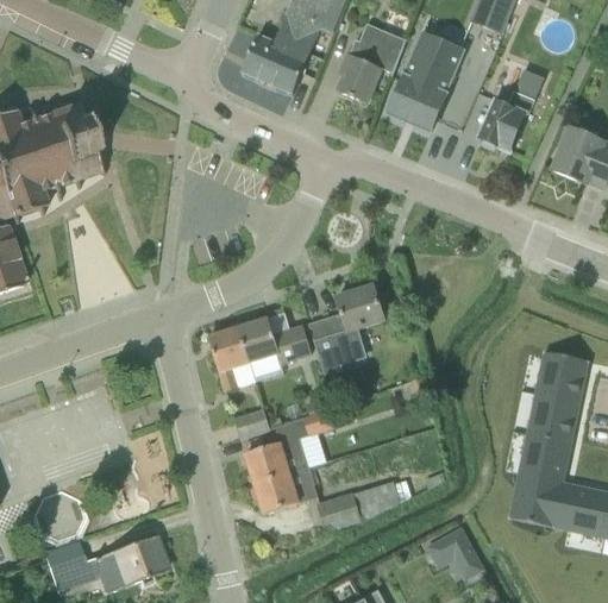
[(290,0),(287,10),(283,19),(274,41),(257,33),(239,73),(290,94),(300,73),(319,27),(328,0),(290,0)]
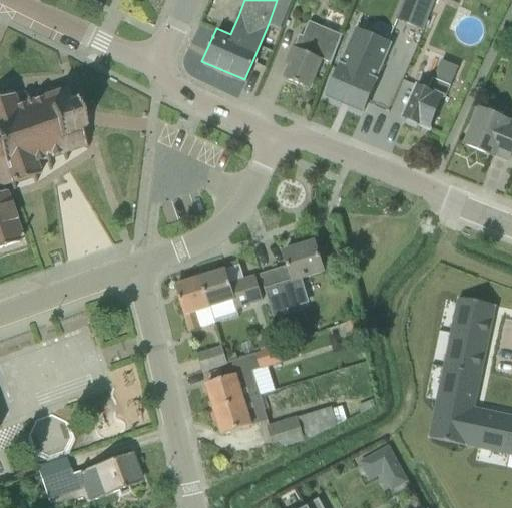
[(401,0),(396,16),(413,22),(422,26),(431,0),(401,0)]
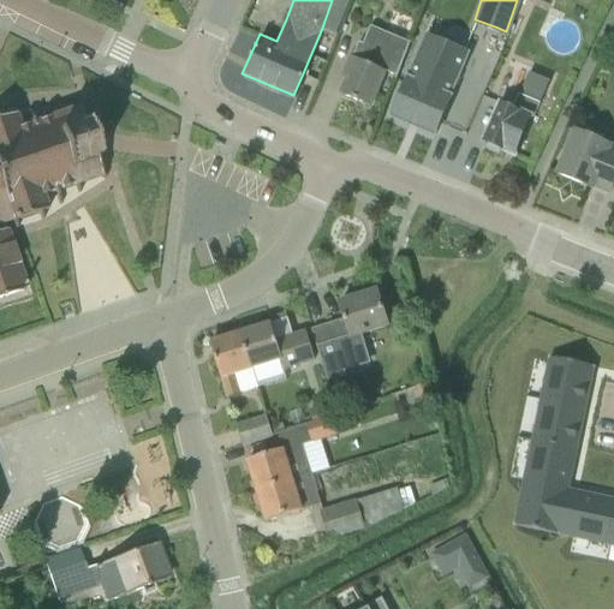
[(373,29),(367,42),(358,39),(351,53),(341,73),(346,76),(340,90),(369,103),(385,67),(395,72),(410,40),(387,30),(385,35),(373,29)]
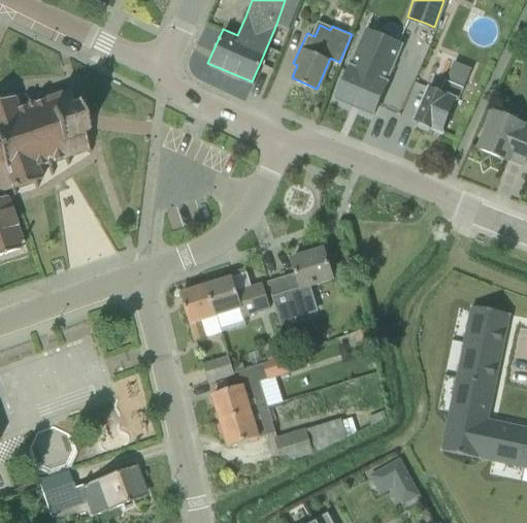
[(335,97),(372,112),(386,80),(385,79),(400,42),(366,28),(351,65),(350,65),(335,97)]
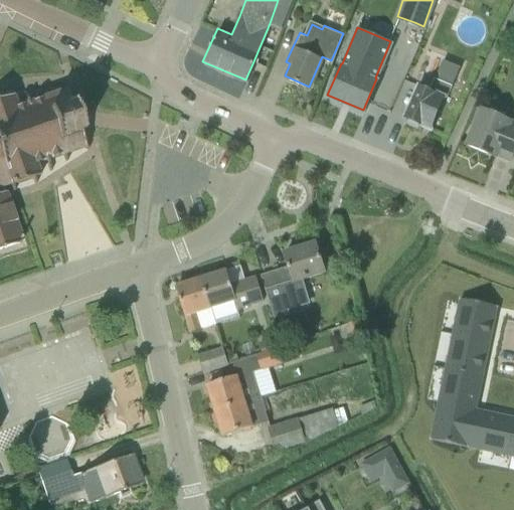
[(418,83),(403,117),(406,118),(406,123),(416,127),(419,124),(422,125),(422,124),(432,127),(458,65),(443,59),(430,89),(418,83)]
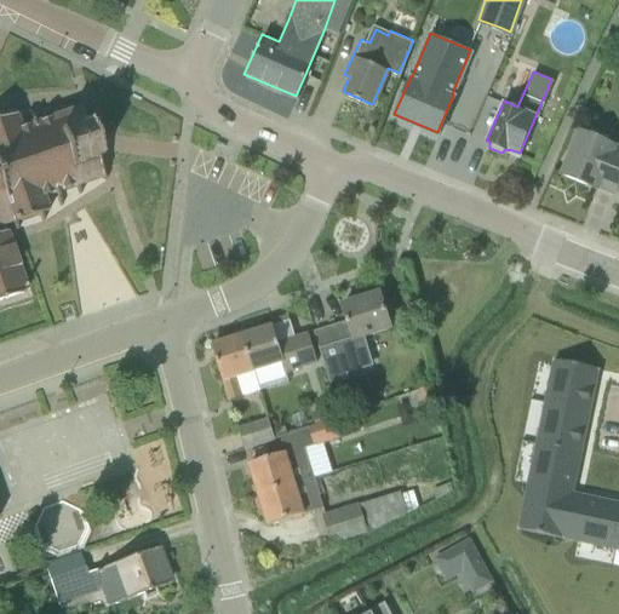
[(96,156),(99,155),(97,148),(90,128),(91,128),(87,120),(85,121),(79,107),(81,102),(79,101),(76,105),(53,113),(51,105),(49,107),(51,114),(34,120),(29,108),(26,109),(30,121),(18,125),(13,110),(9,113),(5,107),(3,108),(5,114),(0,116),(0,222),(1,222),(11,218),(15,227),(17,225),(15,219),(39,212),(40,218),(44,217),(41,211),(47,208),(43,194),(55,190),(58,202),(61,201),(57,189),(75,183),(78,190),(80,190),(78,182),(101,174),(104,177),(107,174),(102,172),(96,156)]
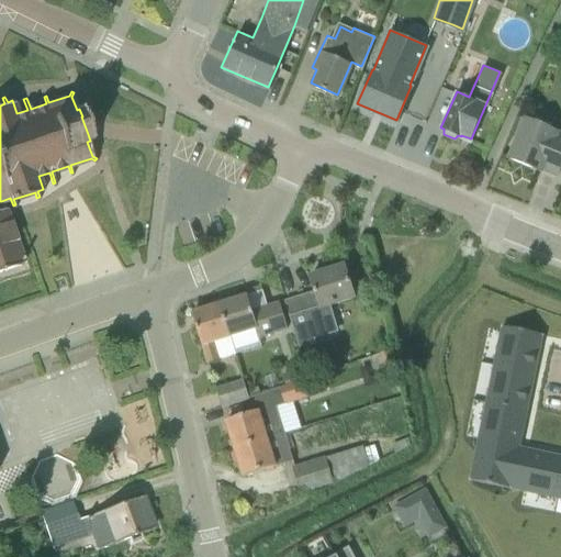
[(518,134),(509,155),(530,165),(531,162),(557,173),(560,162),(560,122),(550,118),(547,125),(520,114),(513,132),(518,134)]
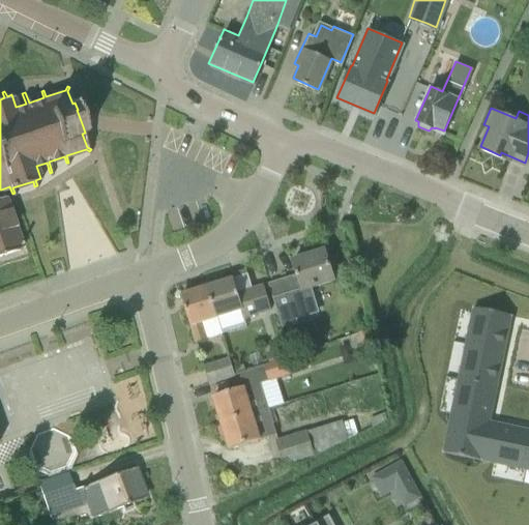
[(1,190),(0,190),(0,254),(21,246),(20,244),(21,244),(20,241),(19,242),(1,190)]
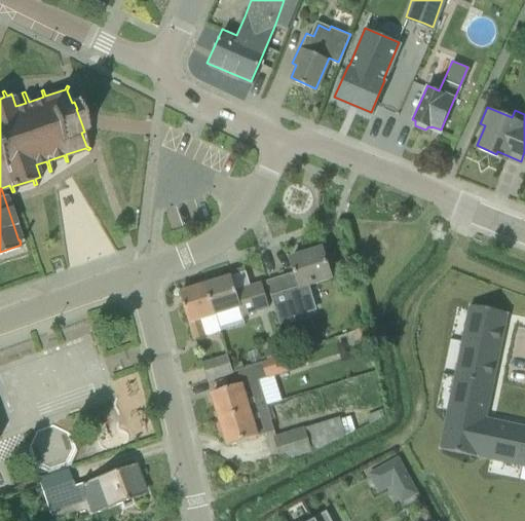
[(290,256),(294,270),(265,278),(273,305),(275,305),(279,322),(292,319),(290,312),(311,305),(305,284),(331,275),(322,246),(290,256)]
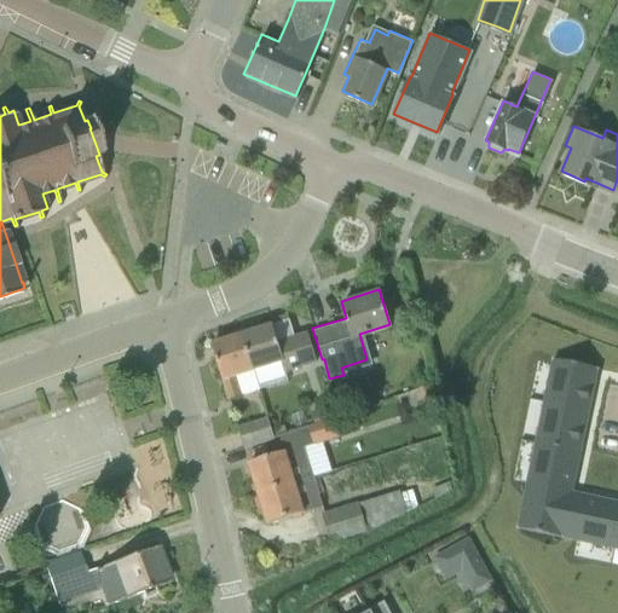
[(278,340),(272,322),(242,331),(253,368),(271,362),(271,363),(282,360),(286,370),(317,360),(307,331),(278,340)]
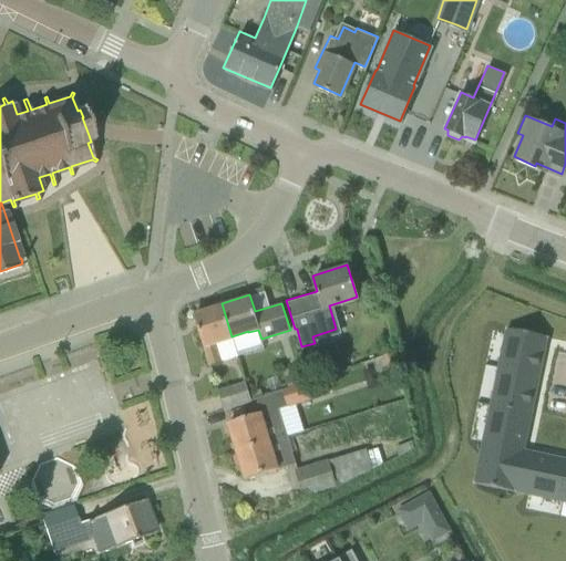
[(215,342),(232,336),(222,303),(193,312),(206,353),(209,363),(220,359),(215,342)]
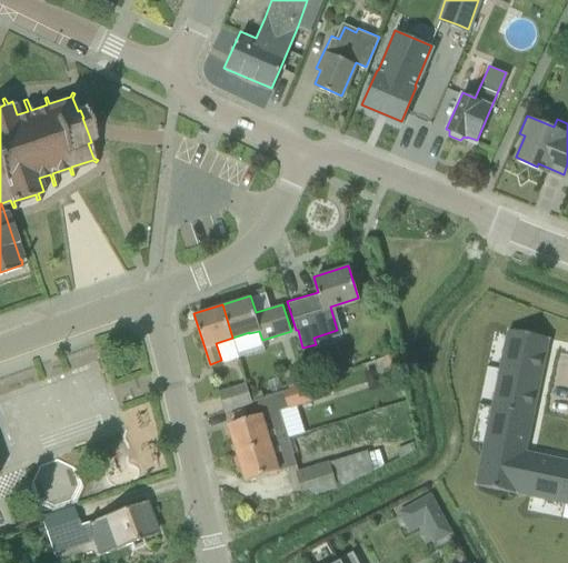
[(500,363),(541,371),(549,333),(508,324),(500,363)]
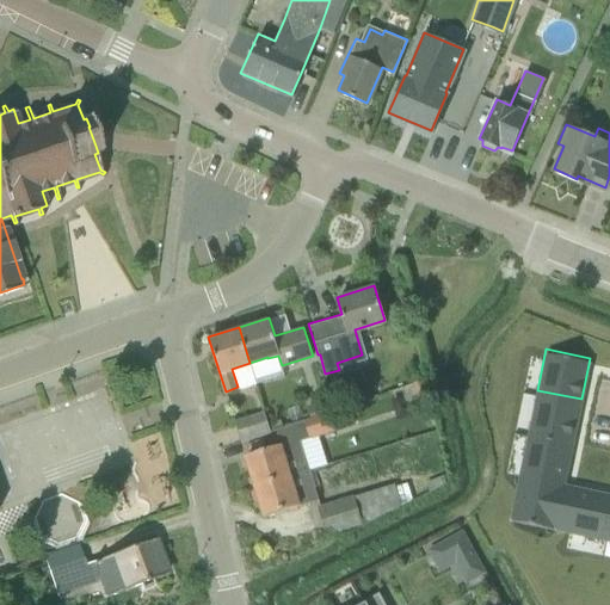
[(424,376),(413,380),(419,396),(429,393),(424,376)]
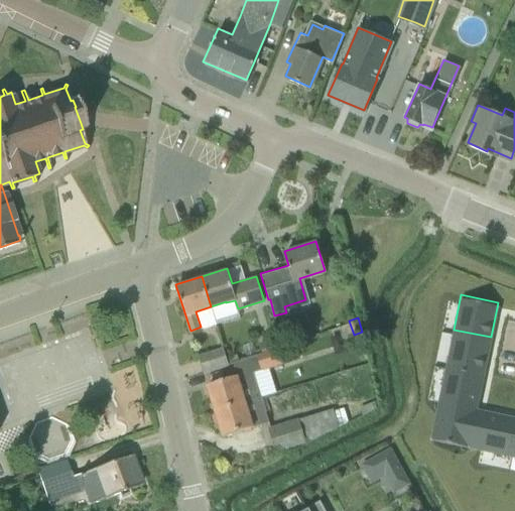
[(297,338),(294,328),(280,333),(284,343),(297,338)]
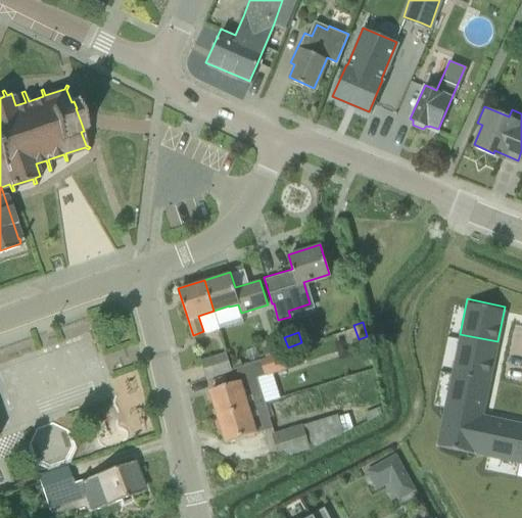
[(281,333),(280,333),(259,340),(265,356),(286,348),(281,333)]
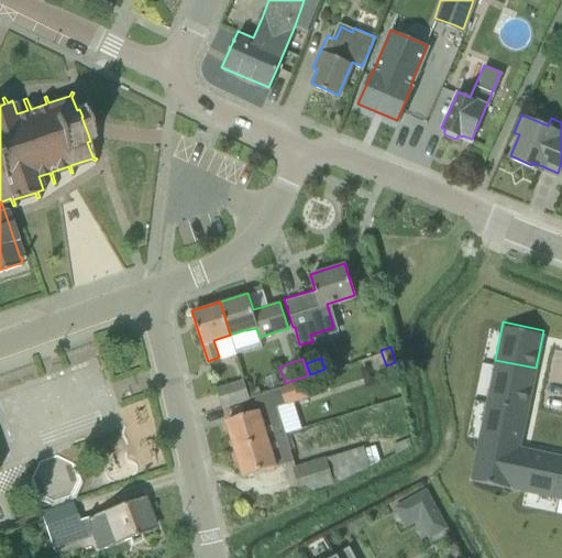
[(495,360),(487,396),(528,405),(536,368),(495,360)]
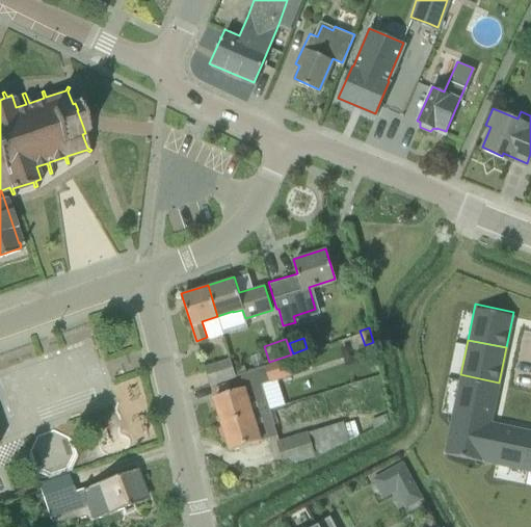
[(269,363),(238,373),(241,387),(213,395),(221,423),(269,409),(262,384),(277,379),(301,372),(300,370),(312,367),(306,350),(291,354),(291,356),(269,363)]
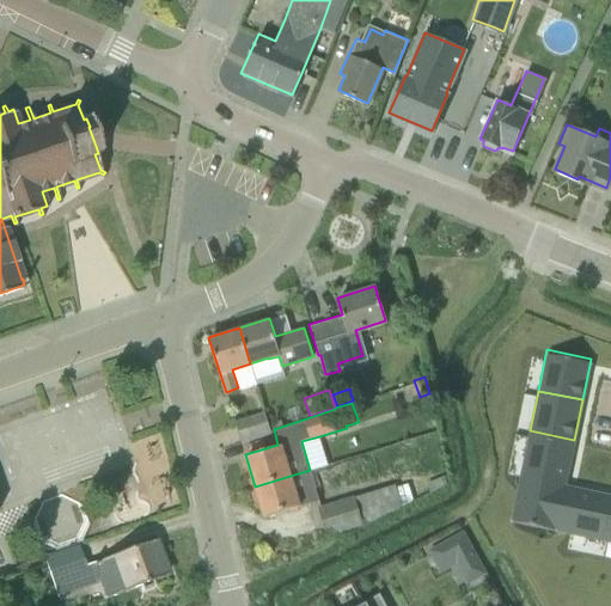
[(270,430),(264,410),(234,420),(240,440),(270,430)]
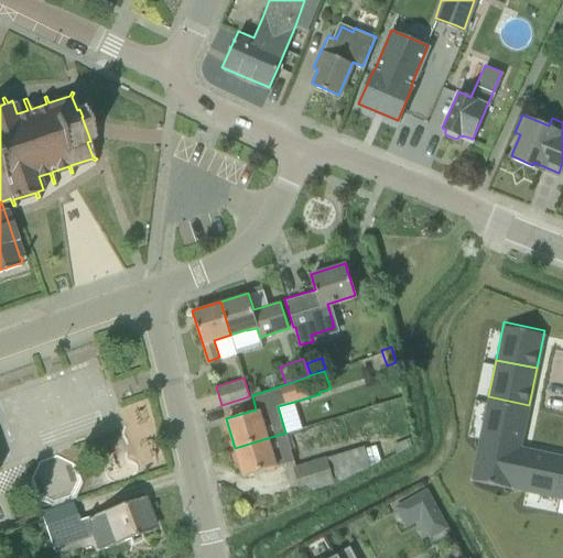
[(488,396),(480,433),(520,441),(529,405),(488,396)]
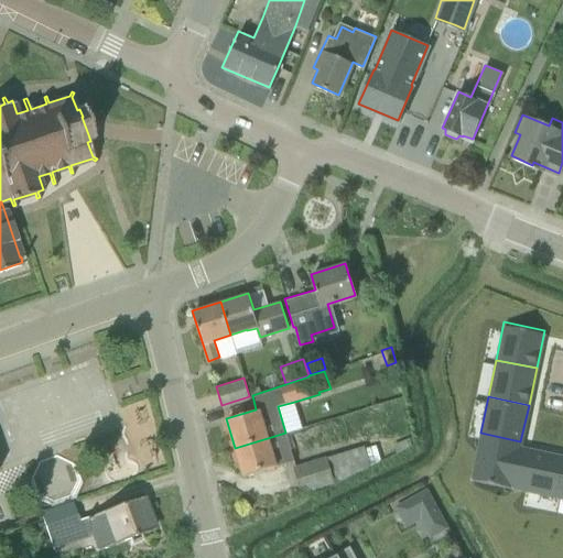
[(235,448),(242,474),(293,459),(285,433),(235,448)]
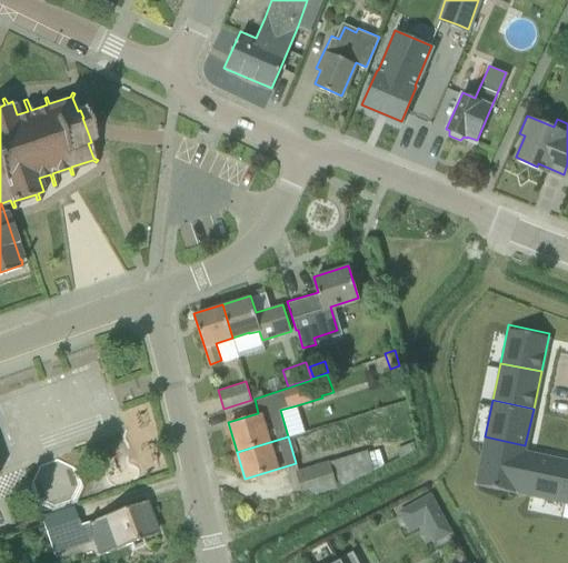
[(516,488),(525,445),(485,436),(476,480),(516,488)]
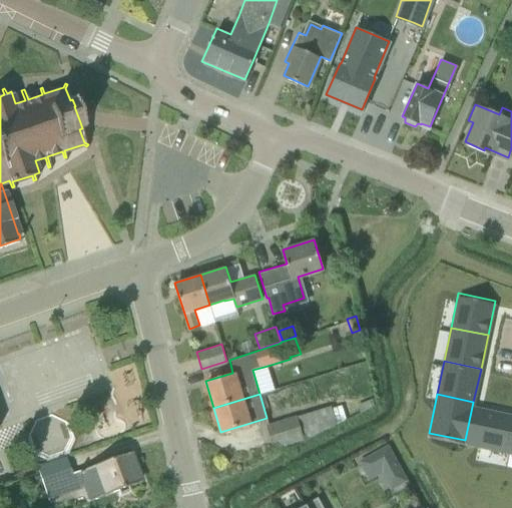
[(374,404),(372,397),(364,400),(367,407),(374,404)]
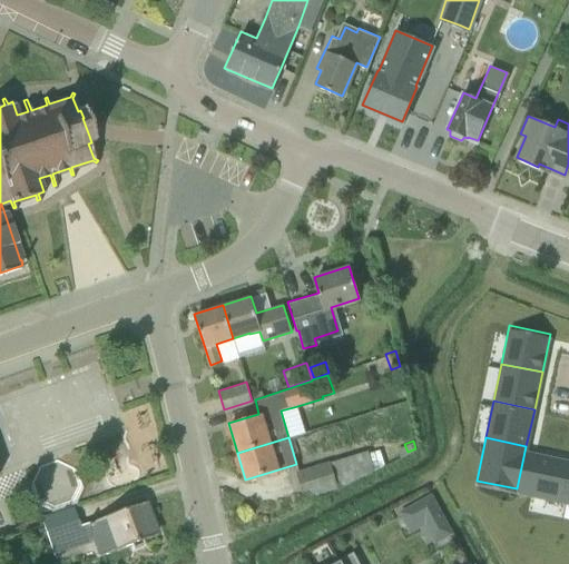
[(339,487),(373,470),(369,451),(368,449),(330,461),(330,458),(295,470),(304,497),(339,487)]
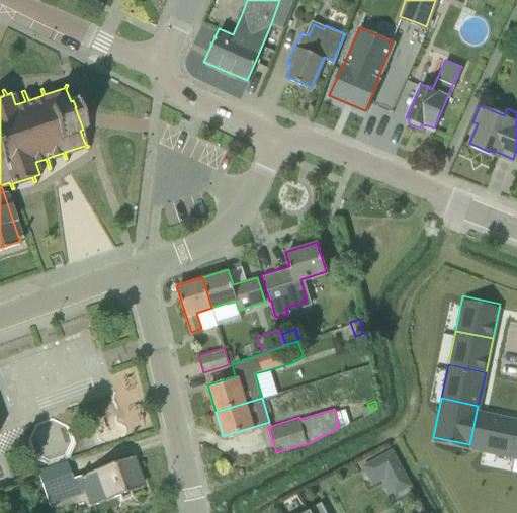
[(516,435),(516,415),(487,409),(479,446),(513,453),(516,435)]
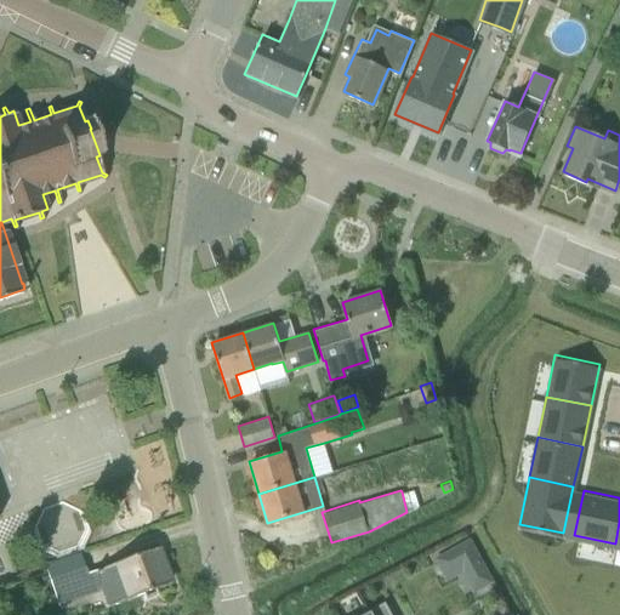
[(443,574),(479,554),(470,536),(433,556),(443,574)]
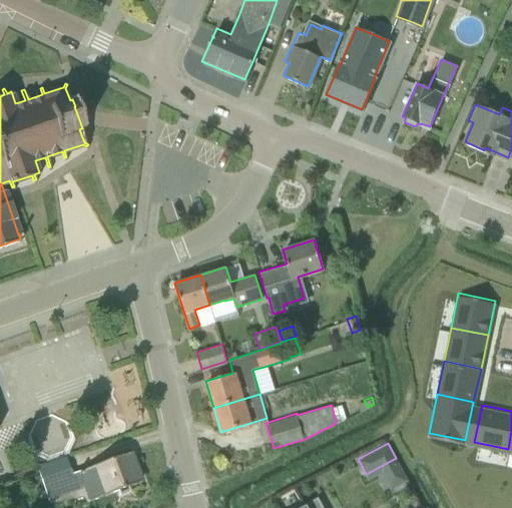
[(126,452),(78,469),(89,499),(137,482),(126,452)]
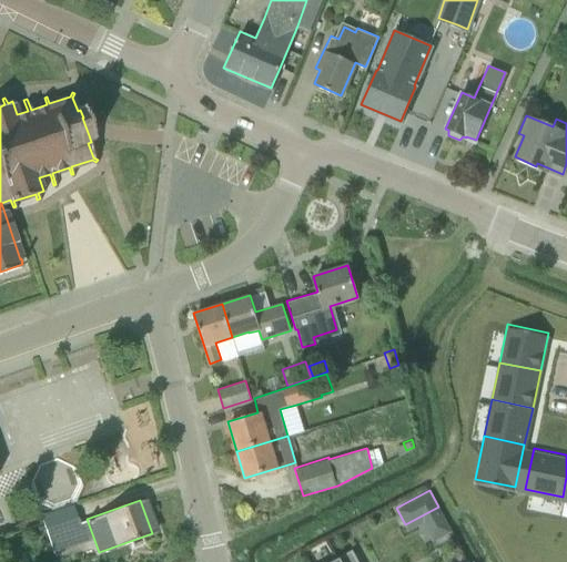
[(79,523),(72,503),(40,514),(43,524),(50,543),(82,532),(79,523)]
